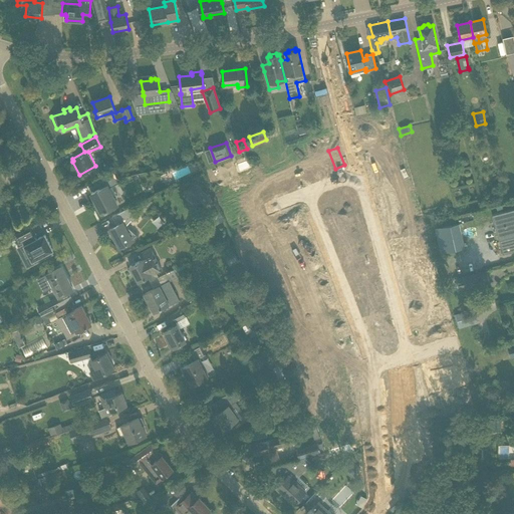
[(184,158),(196,155),(195,150),(183,153),(184,158)]
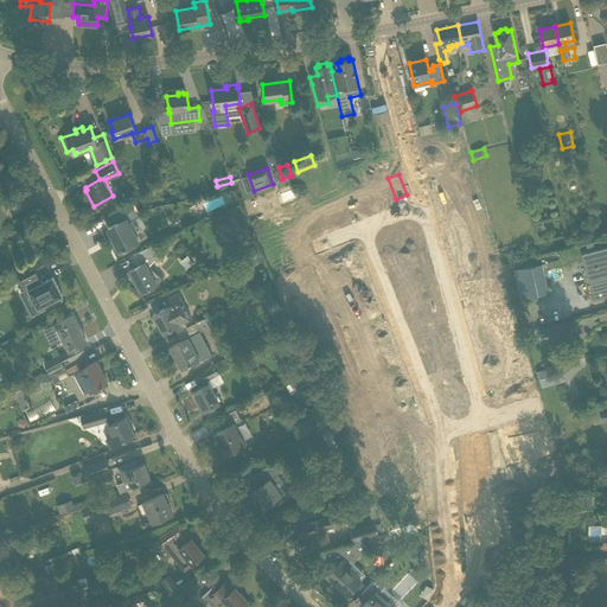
[(388,178),(378,181),(387,203),(396,199),(388,178)]
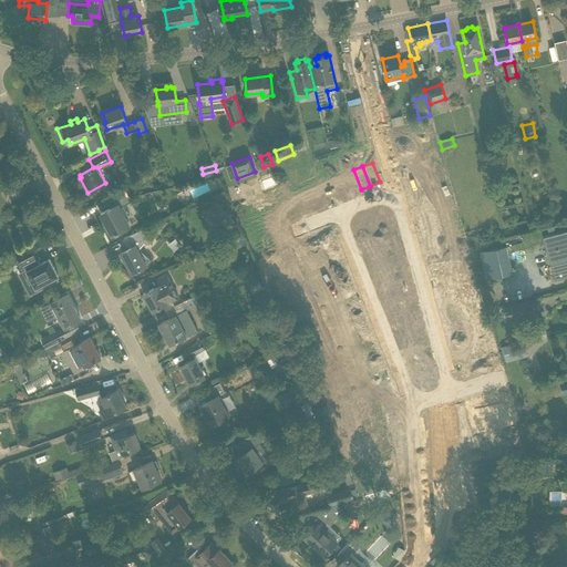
[(353,169),(344,174),(351,193),(361,189),(353,169)]
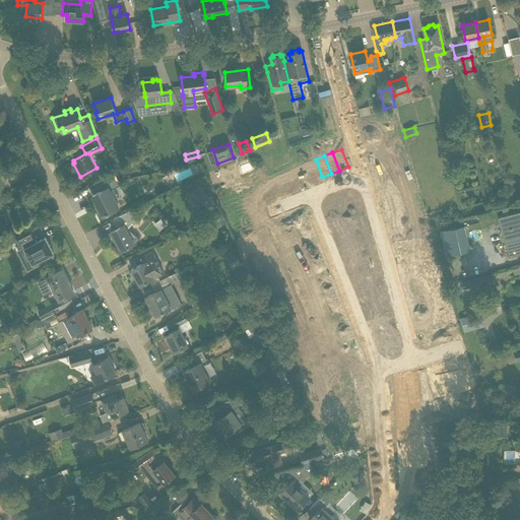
[(465,163),(466,166),(469,168),(473,167),(475,164),(474,160),(470,158),(467,159),(465,163)]
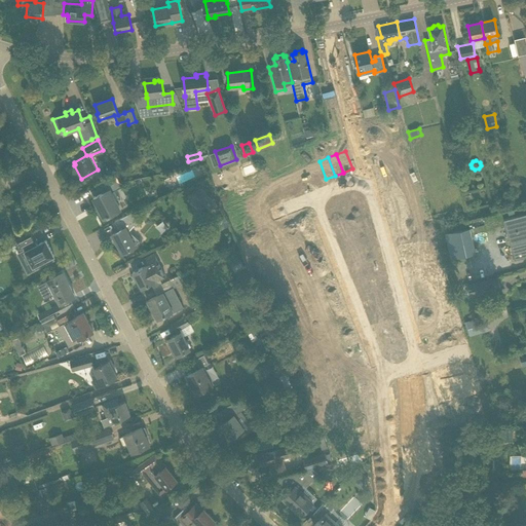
[(320,161),(310,164),(317,183),(326,179),(320,161)]
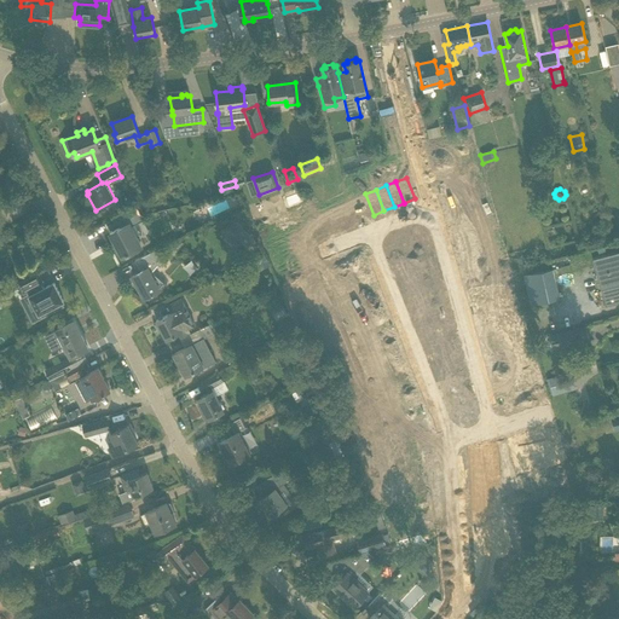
[(365,194),(354,197),(363,219),(374,215),(365,194)]
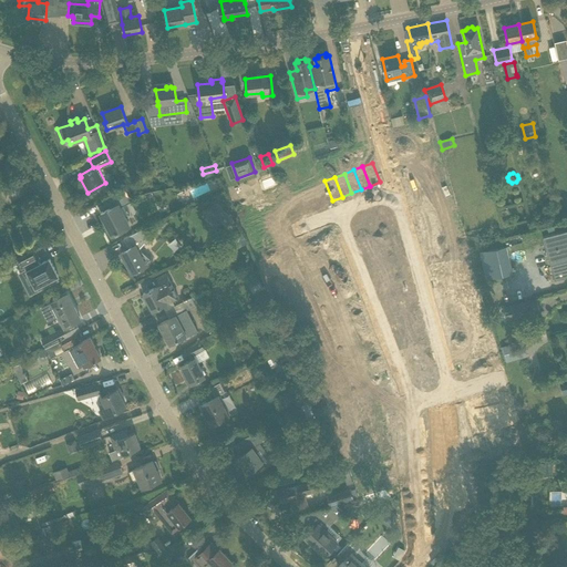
[(309,182),(300,185),(310,209),(330,202),(325,187),(312,192),(309,182)]
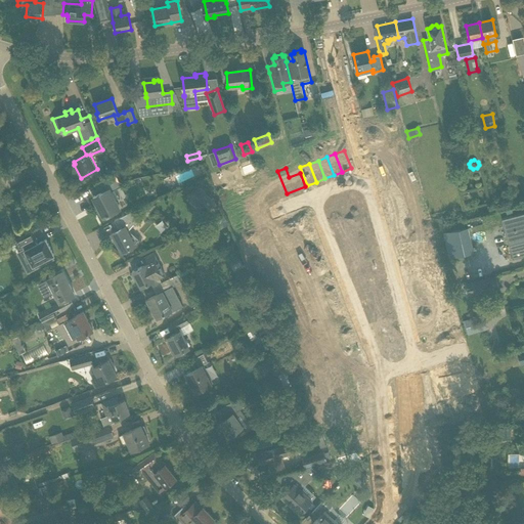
[(103,191),(93,198),(103,217),(107,215),(107,216),(110,214),(120,209),(116,202),(125,198),(124,197),(126,195),(115,174),(107,177),(99,182),(103,191)]
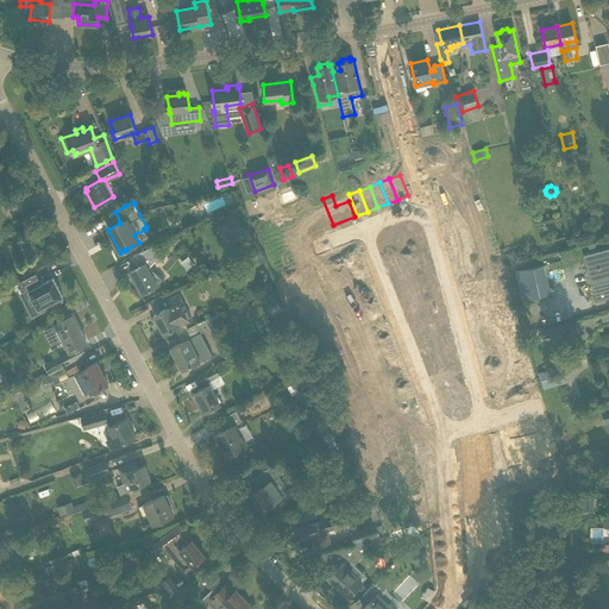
[(231,243),(238,249),(250,234),(231,217),(221,227),(234,239),(231,243)]
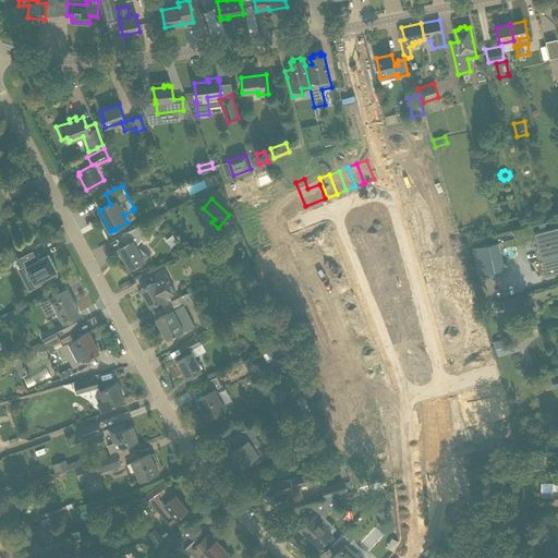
[(557,226),(534,232),(545,276),(557,273),(557,220),(557,221),(557,222),(557,226)]
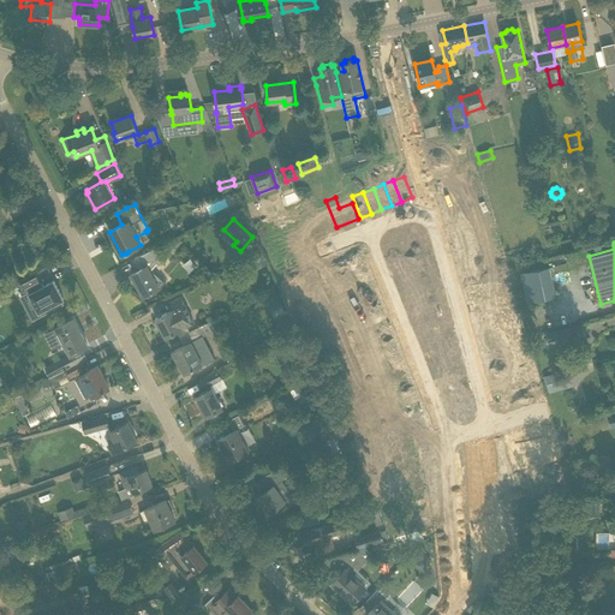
[(148,297),(148,298),(156,288),(159,287),(157,286),(162,281),(150,269),(156,263),(159,264),(166,256),(157,249),(156,250),(155,248),(135,258),(139,269),(131,274),(143,296),(145,294),(148,297)]
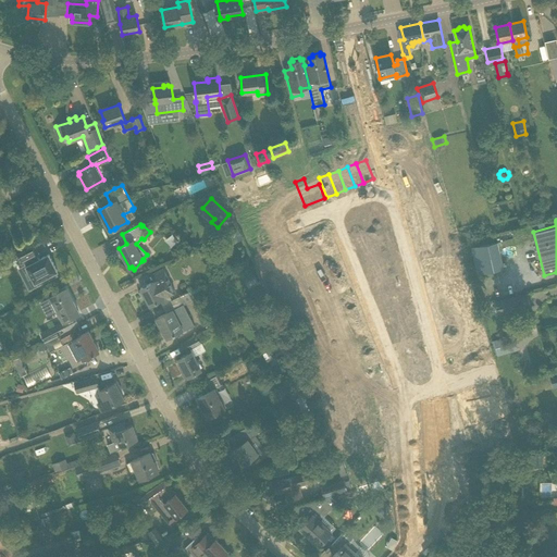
[(233,239),(236,243),(243,238),(236,227),(225,234),(230,242),(233,239)]
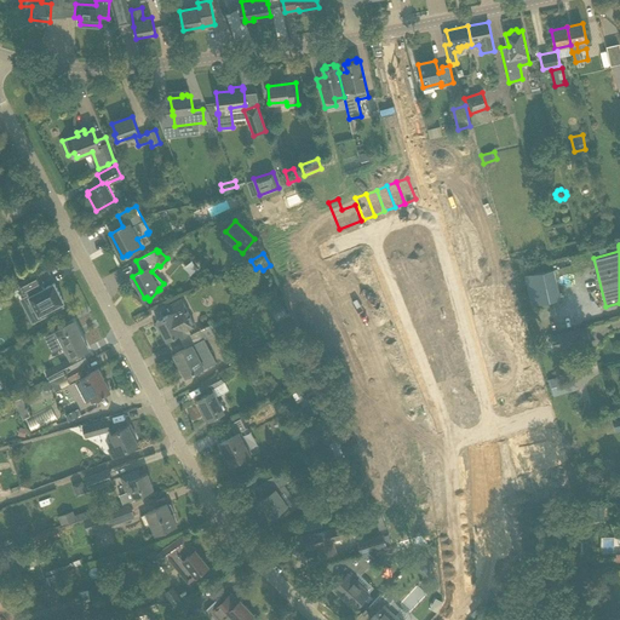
[(533,276),(538,303),(560,298),(554,271),(533,276)]
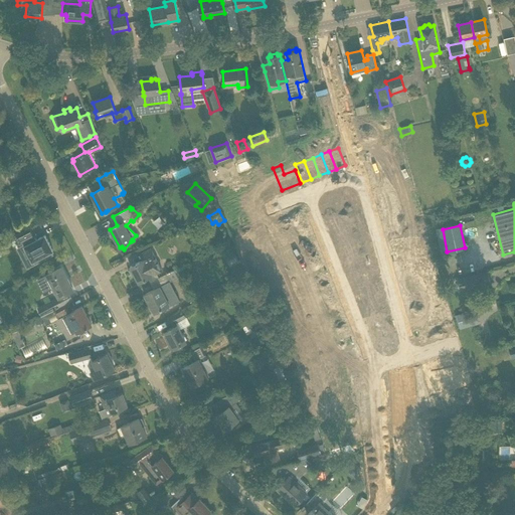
[(36,238),(34,235),(36,234),(32,226),(15,235),(20,243),(23,242),(35,264),(53,253),(52,250),(53,249),(45,233),(36,238)]
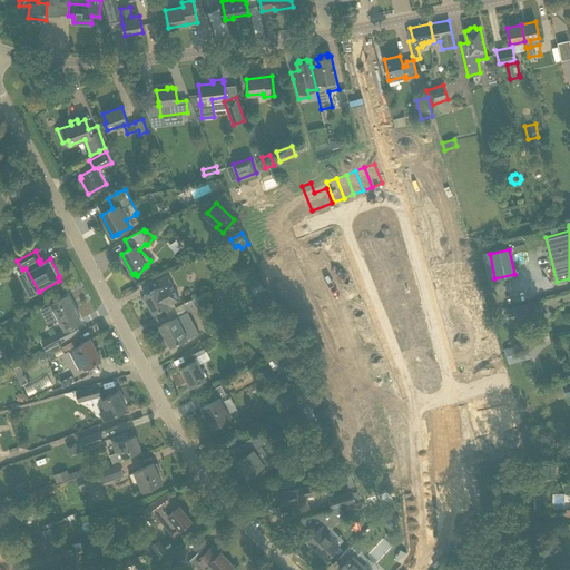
[(452,259),(433,265),(436,275),(455,269),(453,259),(452,259)]
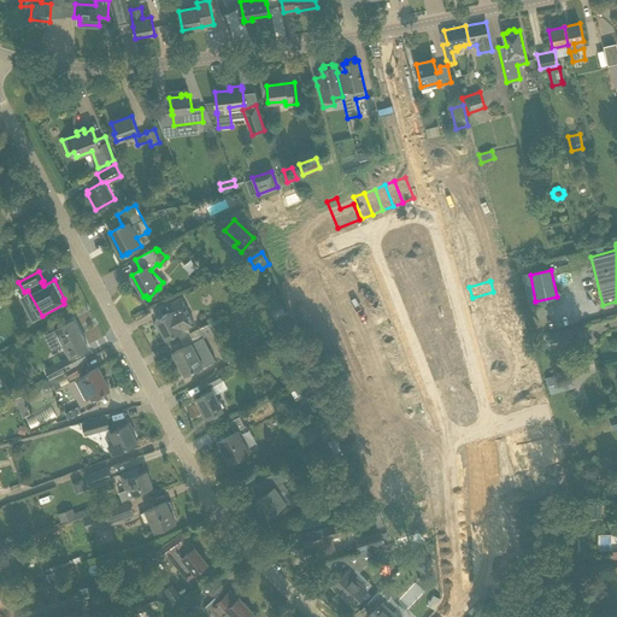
[(493,292),(472,298),(475,307),(495,301),(493,292)]
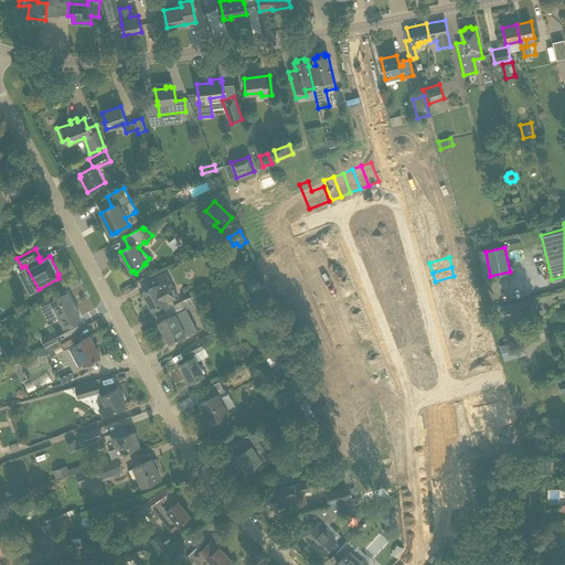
[(157,285),(142,292),(151,310),(178,296),(166,273),(153,278),(157,285)]
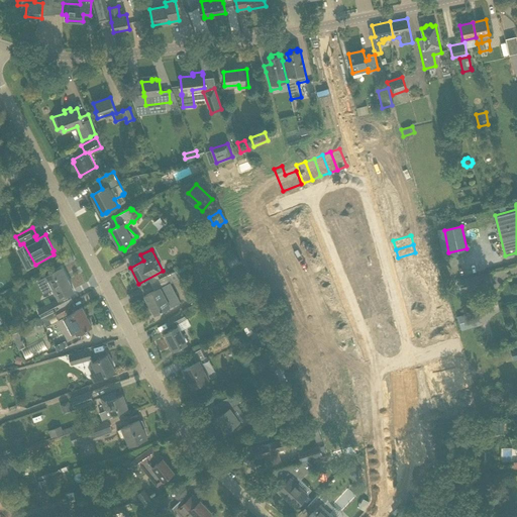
[(415,252),(398,257),(400,267),(418,262),(415,252)]
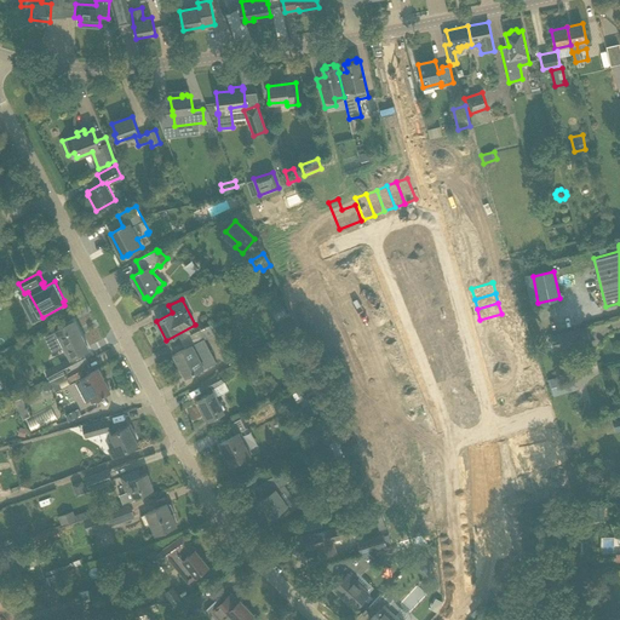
[(501,314),(480,320),(483,329),(504,325),(501,314)]
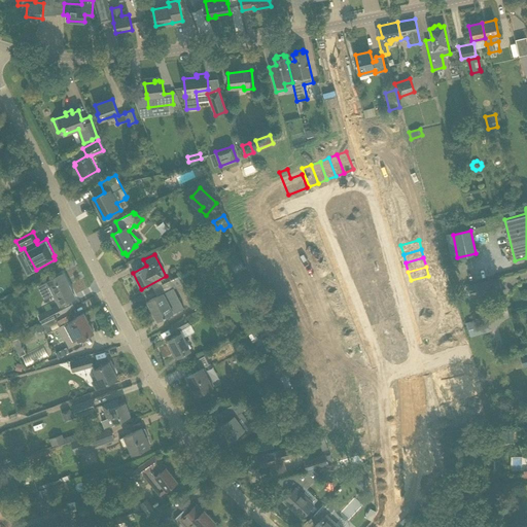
[(57,316),(70,310),(74,307),(70,300),(75,296),(63,273),(37,286),(44,299),(54,293),(59,304),(38,314),(42,323),(57,316)]
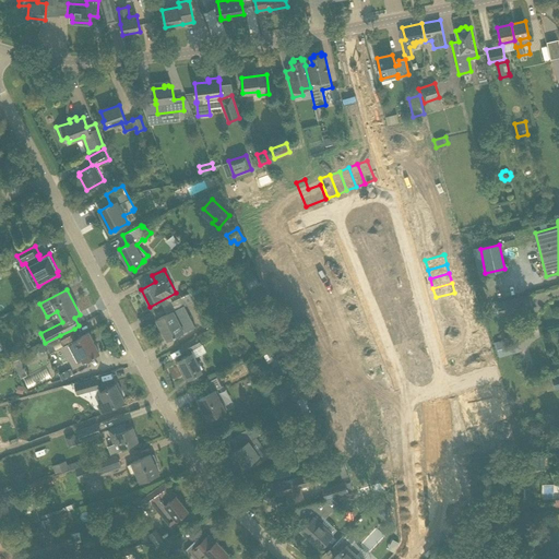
[(454,293),(436,297),(438,307),(458,301),(454,293)]
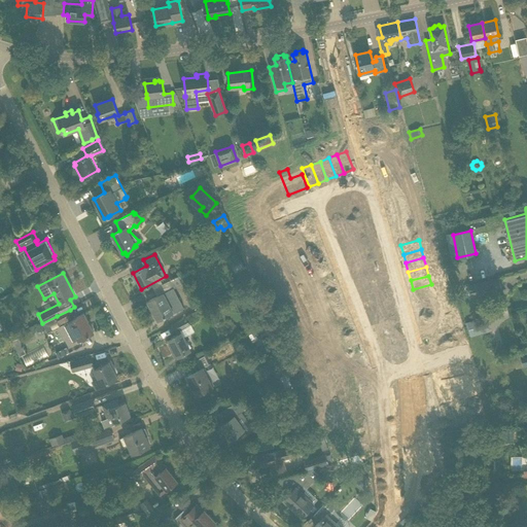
[(148,301),(157,319),(173,312),(174,315),(183,310),(172,289),(173,288),(169,281),(153,288),(157,295),(148,301)]
